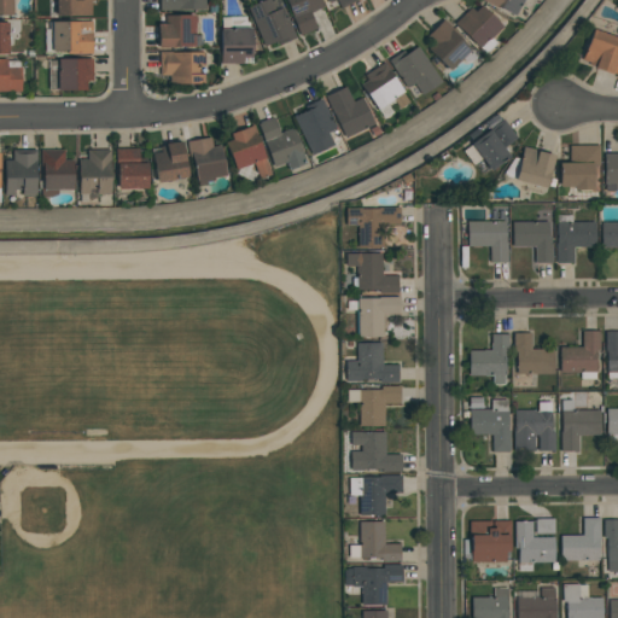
[(12,0),(12,15),(0,15),(0,0),(12,0)]
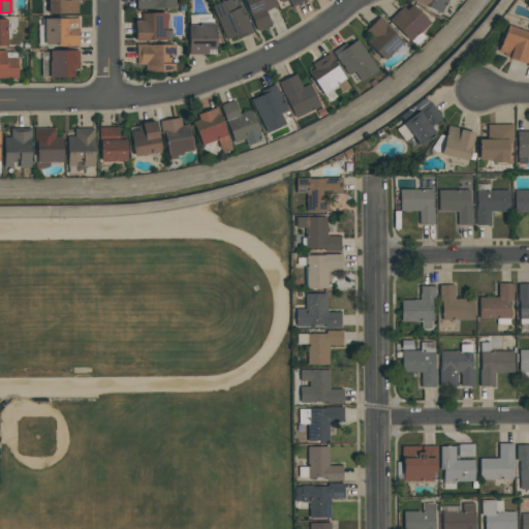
[(78,13),(48,13),(48,0),(80,0),(80,1),(78,1),(78,13)]
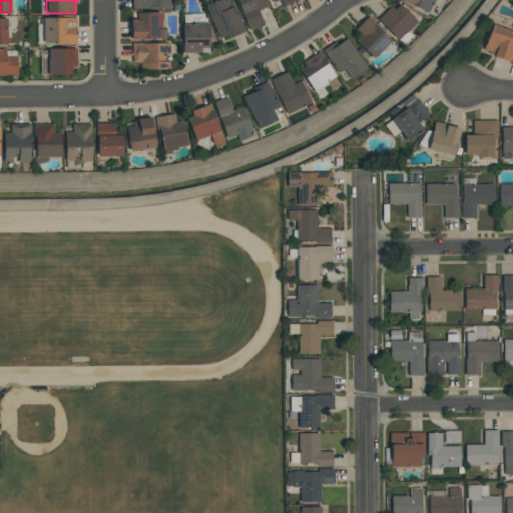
[(169,0),(170,8),(131,8),(131,0),(169,0)]
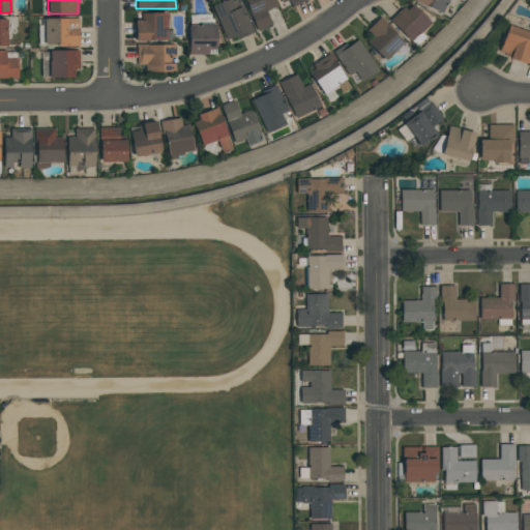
[(254,32),(239,38),(238,35),(226,40),(211,6),(226,0),(231,0),(236,9),(242,6),(254,32)]
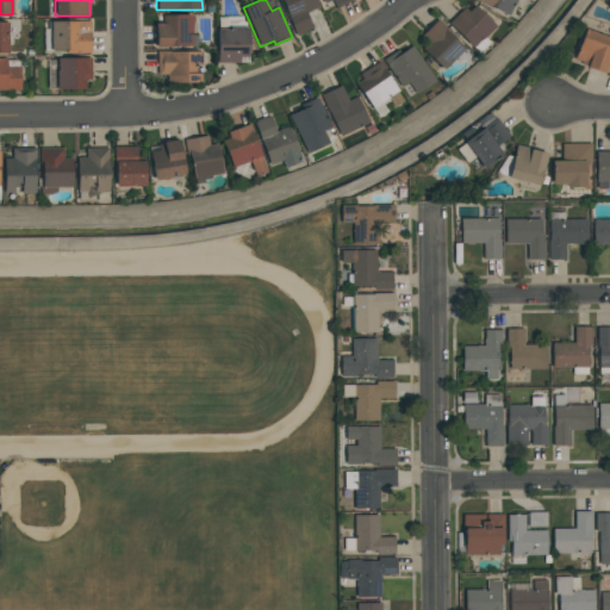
[(296,36),(287,17),(288,17),(281,0),(316,0),(319,7),(306,13),(312,29),(296,36)]
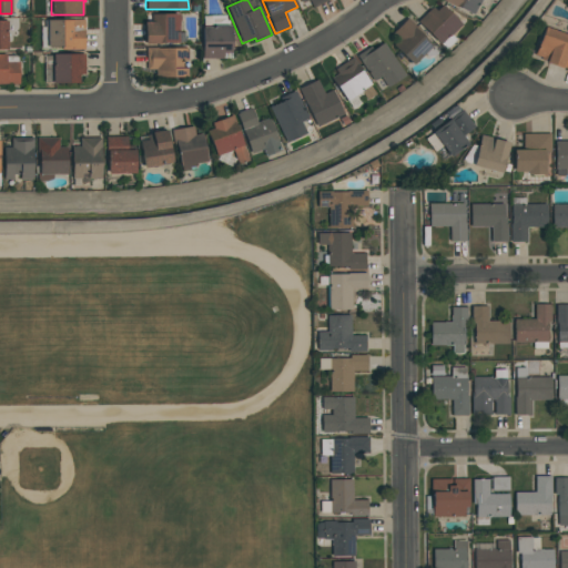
[(478,0),(472,14),(457,8),(456,9),(442,1),(442,0),(478,0)]
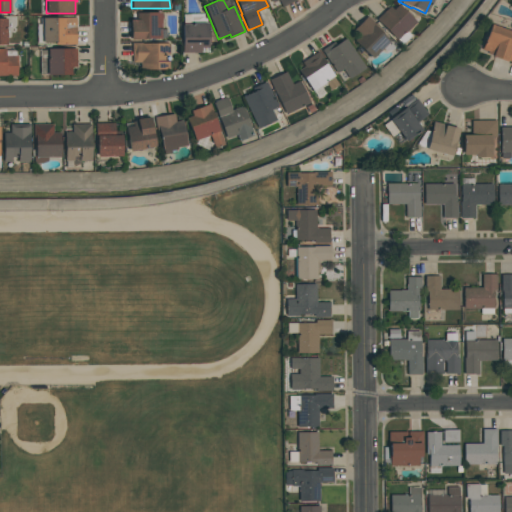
[(376,19),(389,6),(393,10),(398,5),(415,22),(406,31),(410,36),(401,45),(396,39),(396,40),(376,19)]
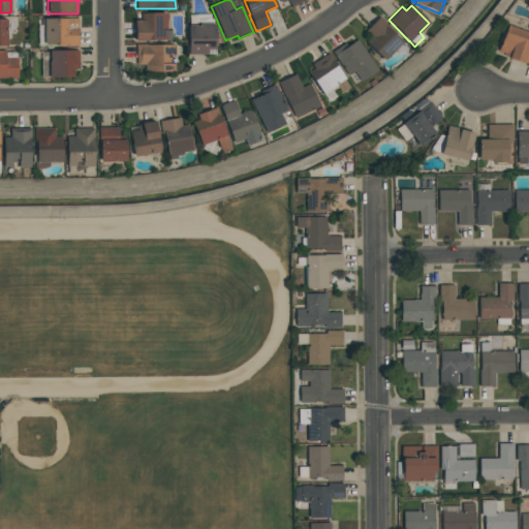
[(134,20),(142,20),(141,13),(166,12),(166,30),(165,30),(165,31),(170,31),(170,39),(165,39),(165,40),(149,40),(149,41),(134,41),(134,20)]
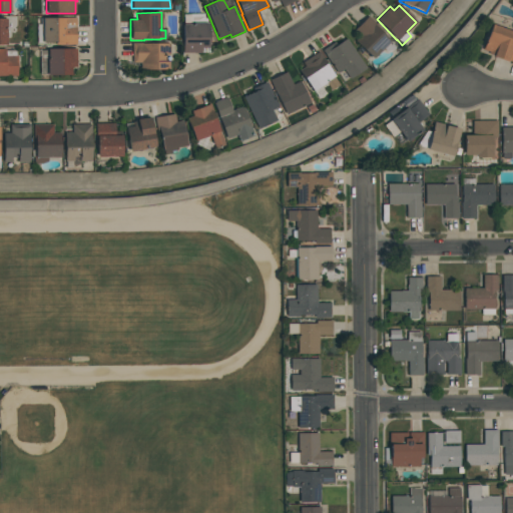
[(182,53),(182,24),(183,24),(183,14),(203,14),(203,19),(206,19),(206,23),(208,23),(208,48),(201,48),(201,53),(182,53)]
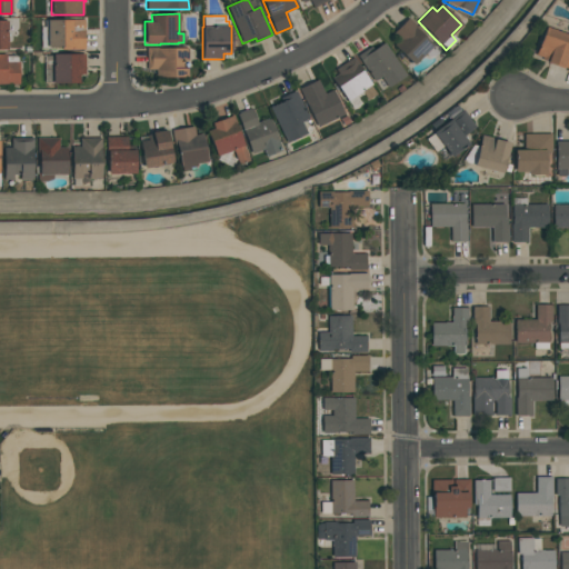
[(391,43),(396,39),(391,35),(408,18),(425,36),(423,37),(432,46),(412,65),(391,43)]
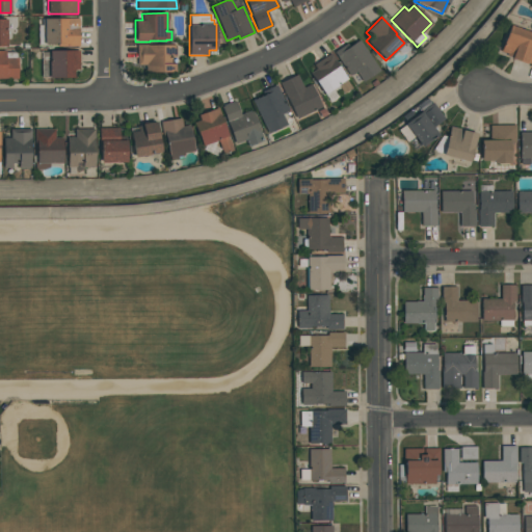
[(78,19),(78,47),(58,47),(58,45),(45,45),(44,19),(78,19)]
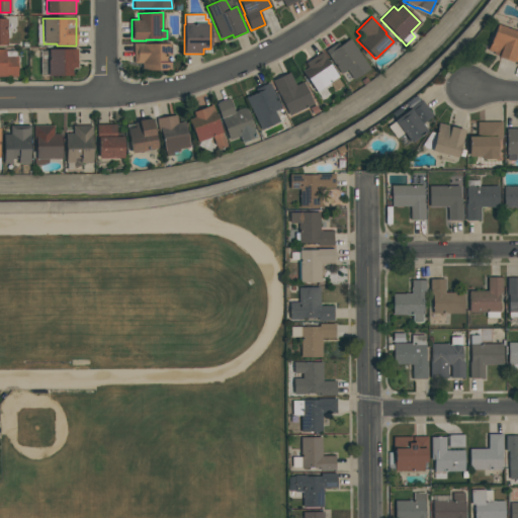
[(517,31),(517,42),(517,46),(517,64),(513,62),(512,63),(497,58),(498,56),(494,54),(494,53),(487,50),(496,24),(517,31)]
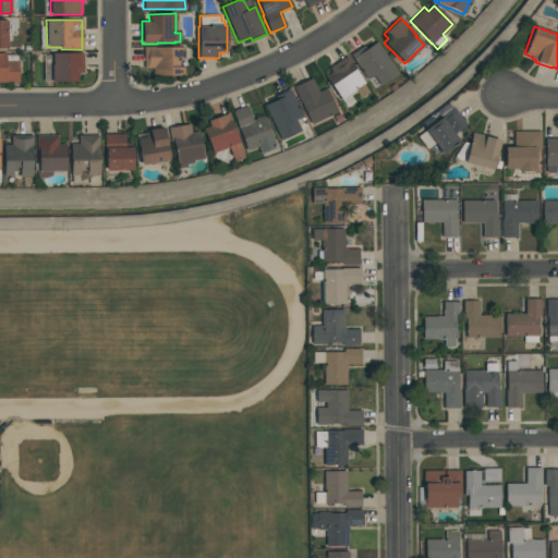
[(366,80),(349,55),(370,41),(372,45),(376,41),(398,74),(379,86),(373,76),(366,80)]
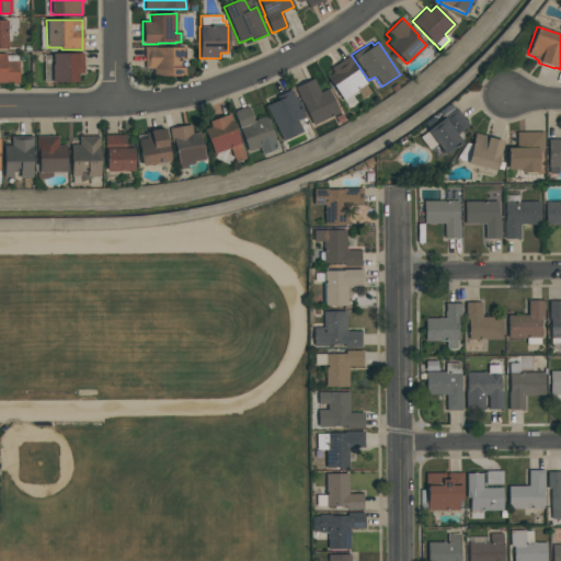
[(185,47),(185,60),(181,60),(181,67),(185,67),(185,76),(153,77),(153,69),(145,69),(144,47),(156,47),(185,47)]
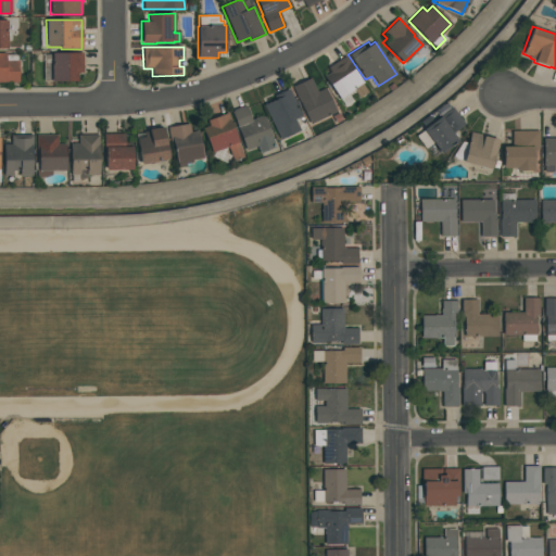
[(83,52),(83,73),(77,73),(77,80),(51,81),(51,64),(51,53),(83,52)]
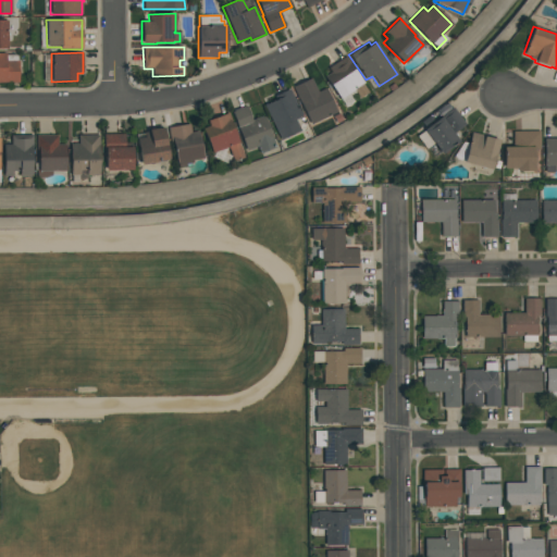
[(19,83),(0,83),(0,53),(5,53),(5,54),(17,54),(17,60),(19,60),(19,83)]
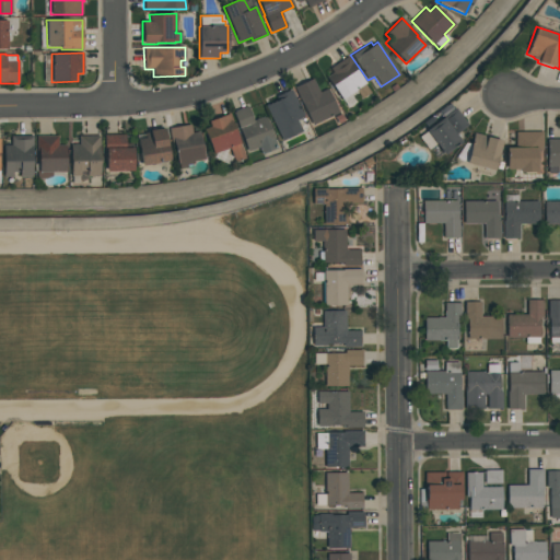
[(341,100),(326,78),(333,73),(329,69),(348,56),(354,66),(353,67),(364,83),(363,84),(369,93),(360,98),(354,90),(341,100)]
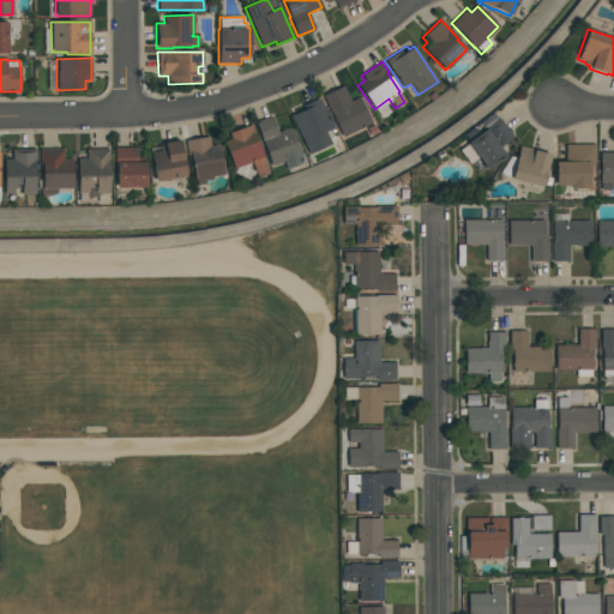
[(321,96),(342,85),(350,101),(359,97),(371,124),(342,137),(321,96)]
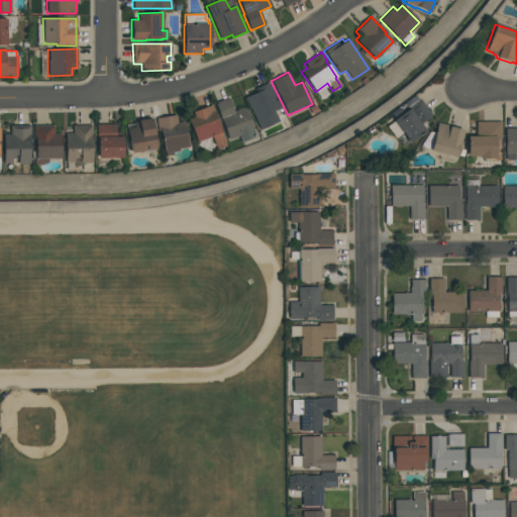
[(260,130),(244,98),(255,93),(253,89),(268,83),(280,108),(274,111),(279,121),(260,130)]
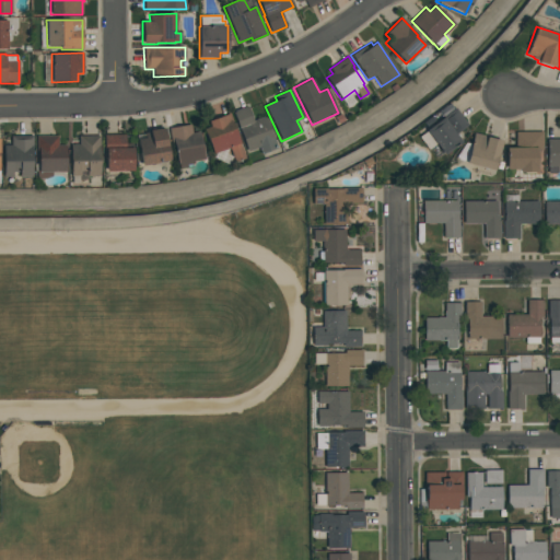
[(233,113),(247,107),(253,120),(265,116),(277,148),(260,154),(258,148),(247,152),(233,113)]
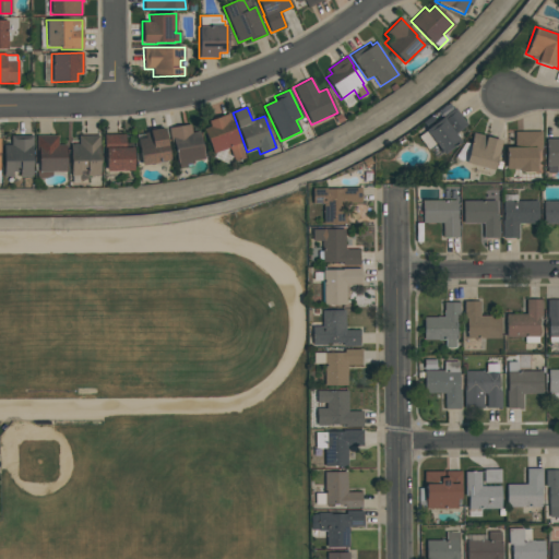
[(461,142),(443,155),(435,144),(427,150),(417,137),(426,131),(425,130),(454,108),(466,126),(454,134),(461,142)]
